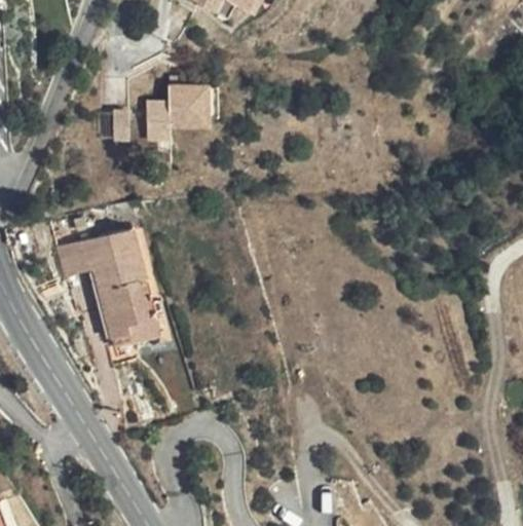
[(252,14),(260,0),(194,0),(230,22),(239,7),(252,14)]
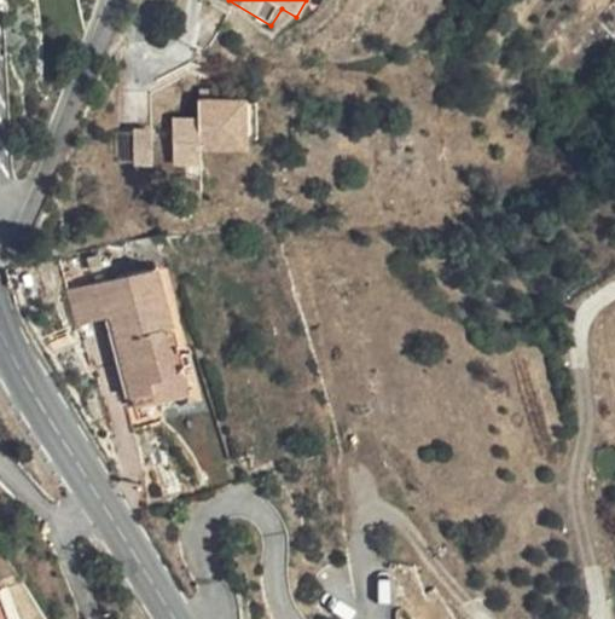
[(303,22),(315,0),(306,0),(296,17),(303,22)]
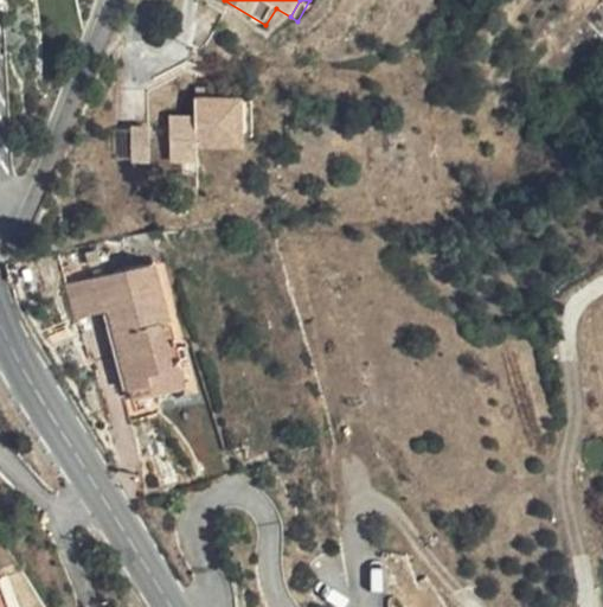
[(241,101),(212,101),(194,101),(194,148),(241,148),(241,138),(241,104),(241,101)]
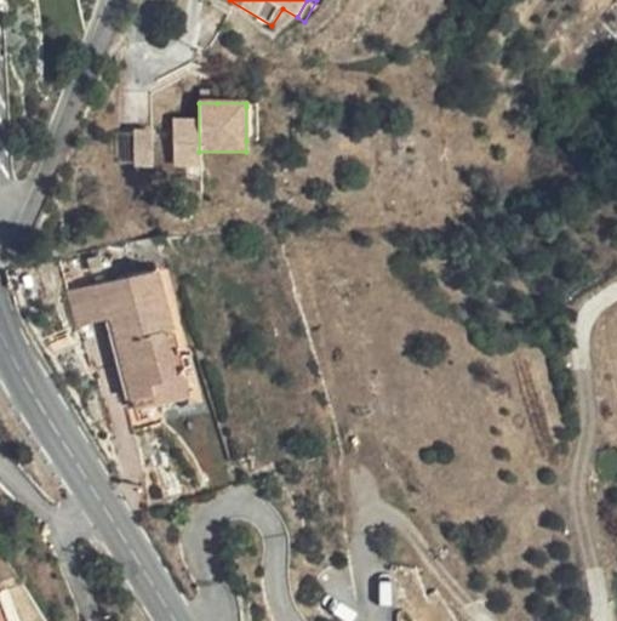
[(258,107),(246,107),(246,141),(258,141),(258,107)]
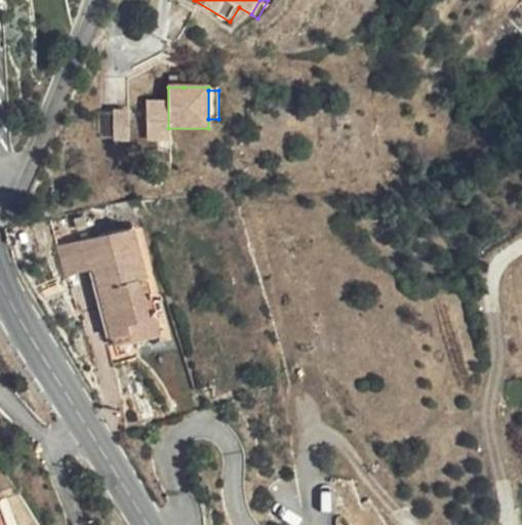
[(129,138),(128,109),(99,110),(101,139),(129,138)]
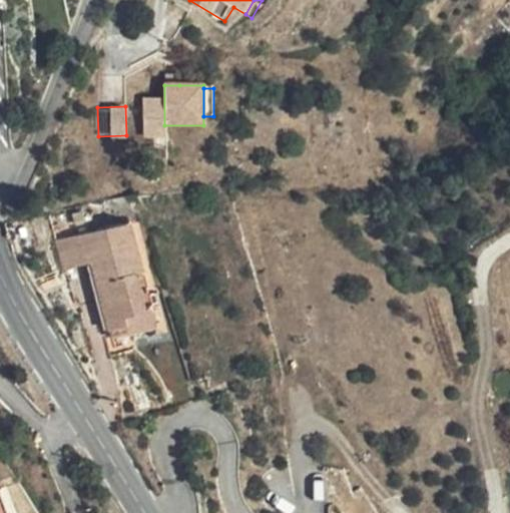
[(140,271),(127,221),(54,242),(60,270),(88,264),(106,329),(123,325),(126,334),(145,329),(141,312),(144,310),(135,272),(140,271)]
